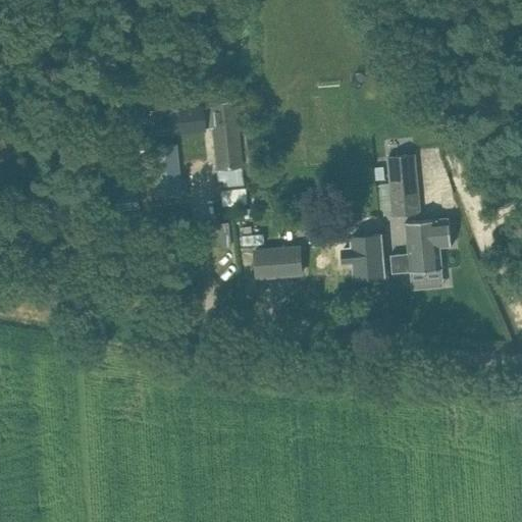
[(202,105),(165,108),(168,133),(204,128),(203,120),(211,119),(214,146),(218,186),(243,183),(233,101),(230,102),(230,100),(228,100),(228,102),(210,104),(210,107),(202,107),(202,105)]
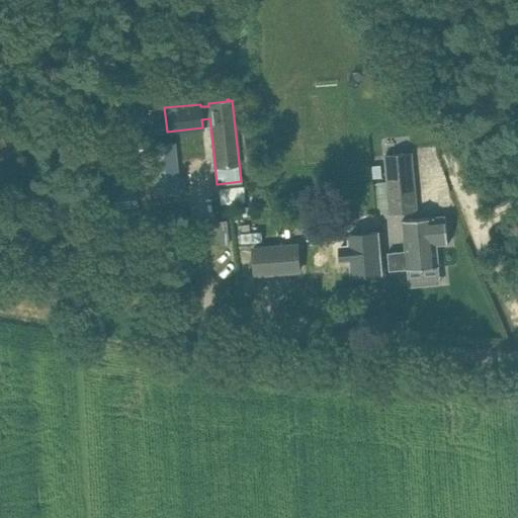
[(164,145),(149,146),(154,195),(179,193),(175,152),(174,144),(164,145)]
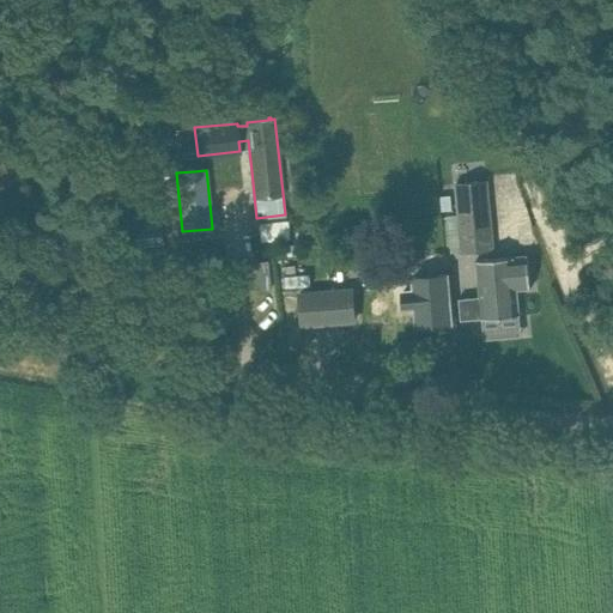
[(461,253),(495,249),(487,181),(454,183),(461,253)]
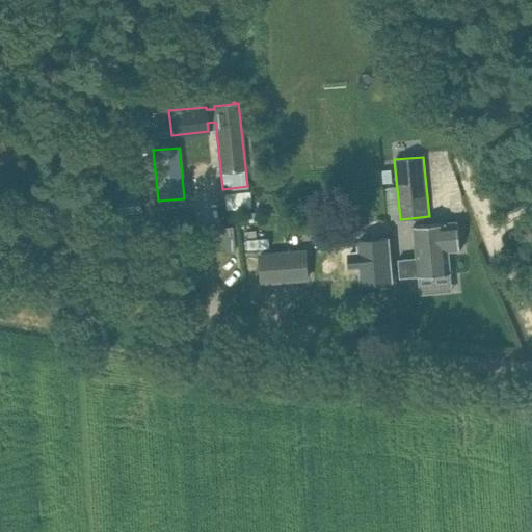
[(391,170),(382,170),(383,184),(392,183),(391,170)]
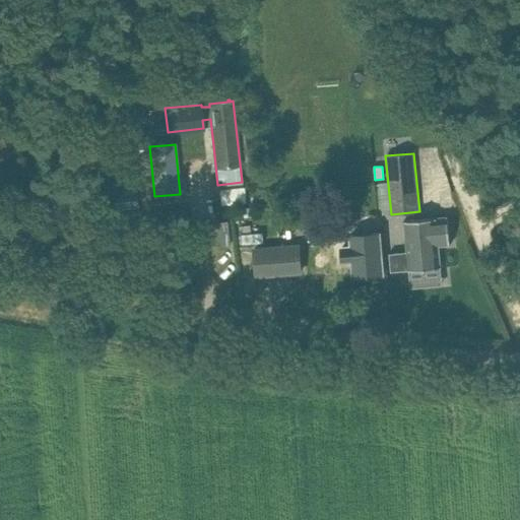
[(124,197),(114,197),(115,209),(137,207),(136,195),(124,197)]
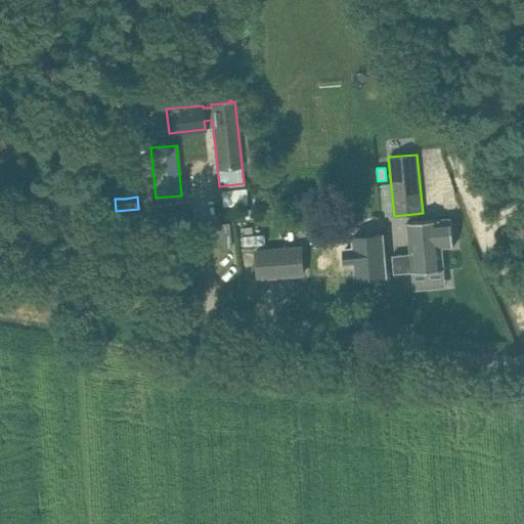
[(444,269),(442,248),(452,247),(449,218),(405,222),(407,238),(408,254),(393,255),(395,273),(444,269)]
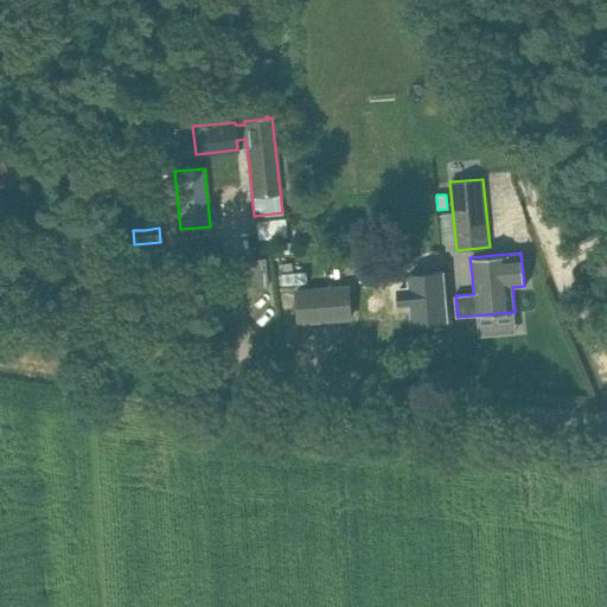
[(447,319),(442,270),(409,274),(414,321),(447,319)]
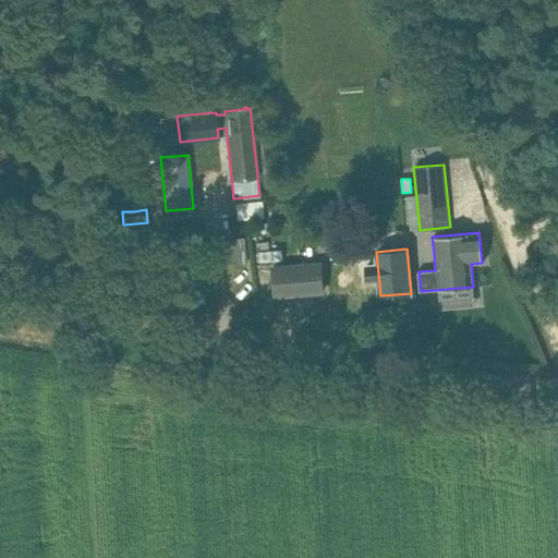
[(320,264),(273,268),(275,295),(323,292),(320,264)]
